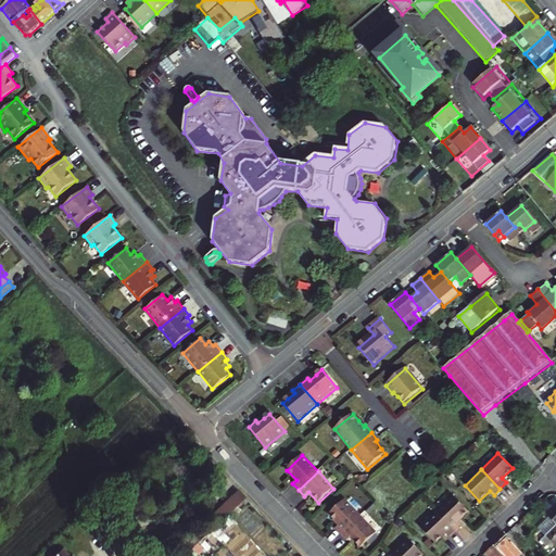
[(214,514),(222,520),(241,501),(245,497),(239,490),(214,514)]
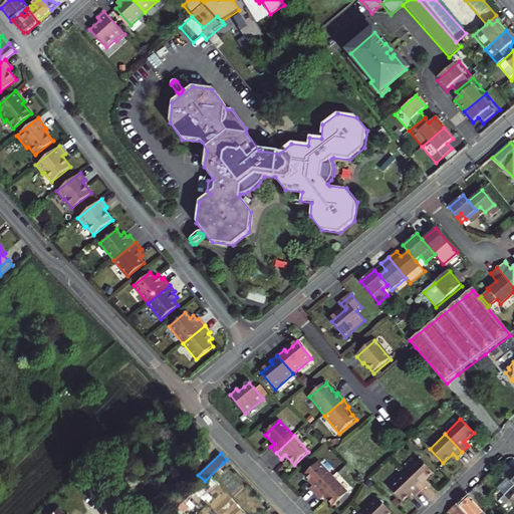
[(422,482),(432,473),(419,459),(404,474),(421,492),(426,486),(422,482)]
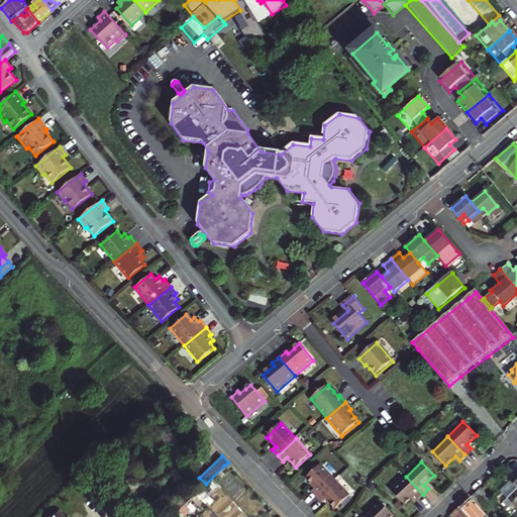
[(335,481),(320,464),(307,479),(315,488),(312,492),(317,498),(335,481)]
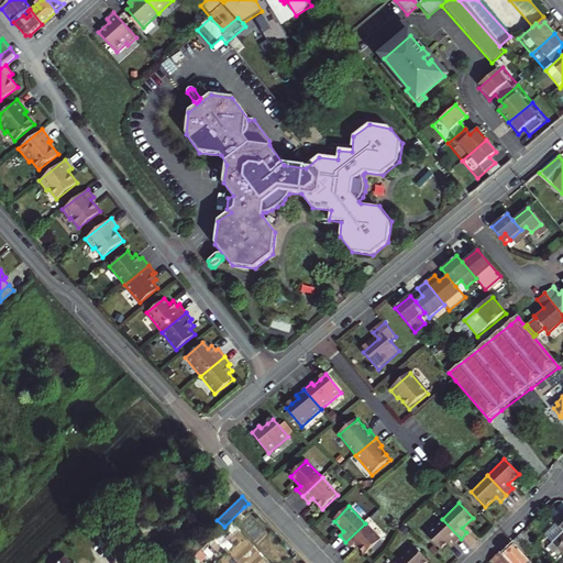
[(550,539),(562,526),(562,510),(552,520),(556,525),(545,534),(550,539)]
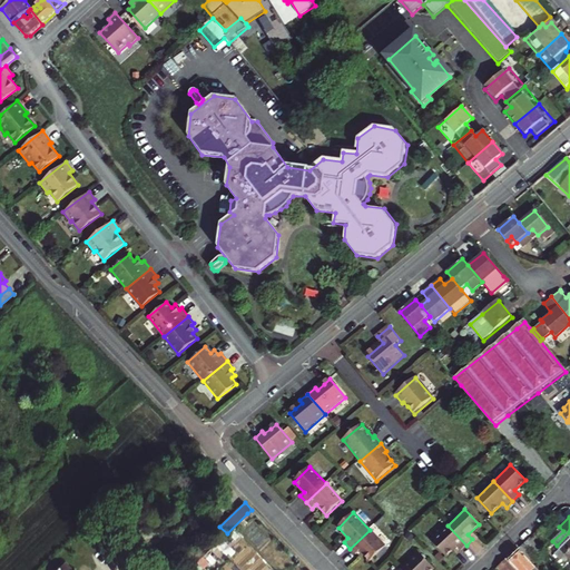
[(460,552),(467,546),(448,526),(430,541),(445,558),(455,548),(460,552)]
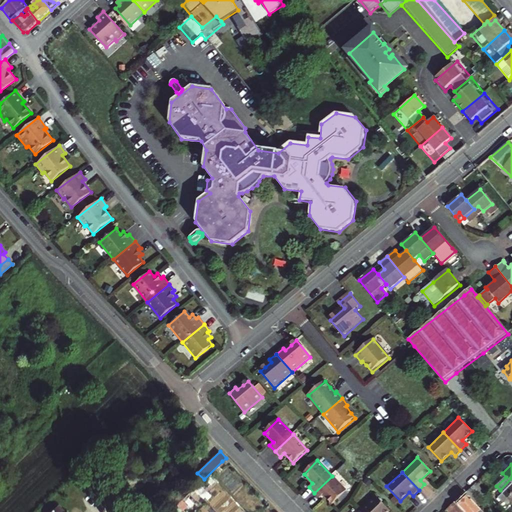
[(314,493),(320,499),(324,495),(333,505),(347,491),(332,476),(314,493)]
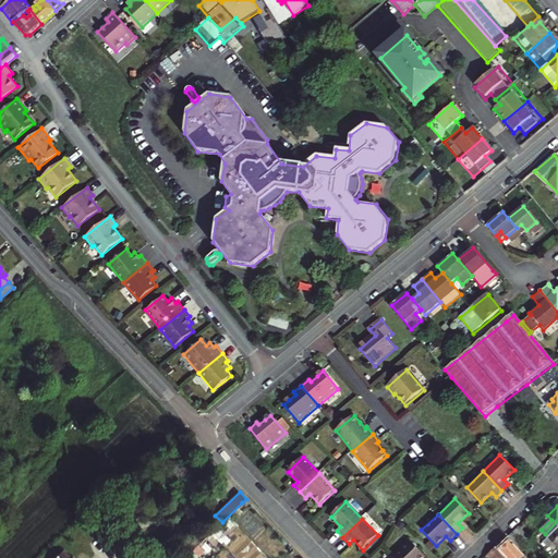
[(553,543),(557,537),(557,521),(545,534),(553,543)]
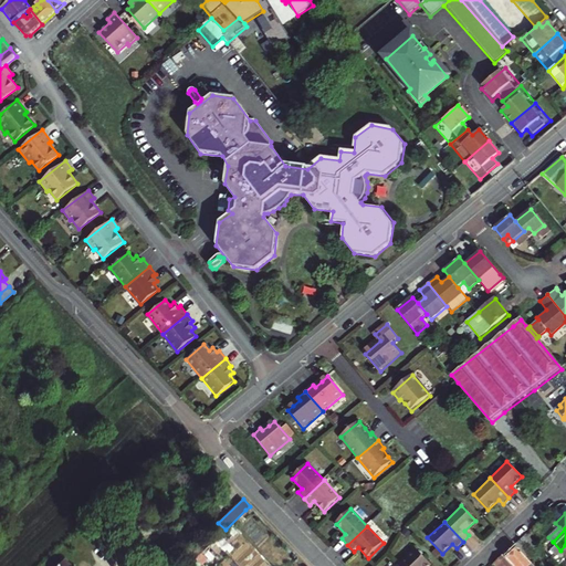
[(536,546),(524,534),(519,540),(531,552),(536,546)]
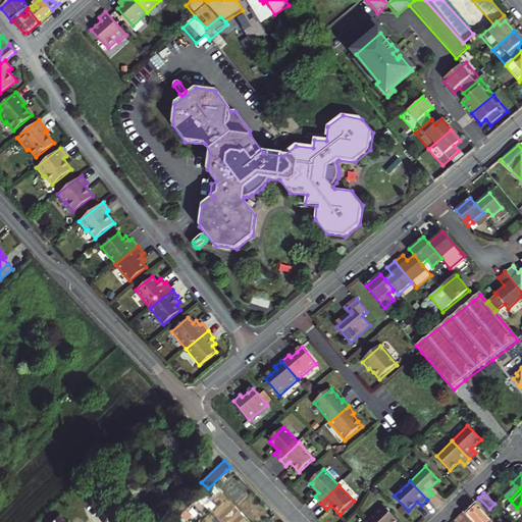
[(478,498),(473,502),(477,507),(484,513),(489,509),(478,498)]
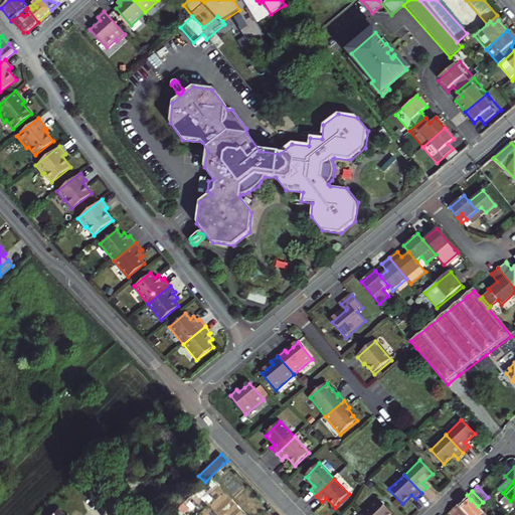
[(389,514),(390,514),(377,500),(362,514),(389,514)]
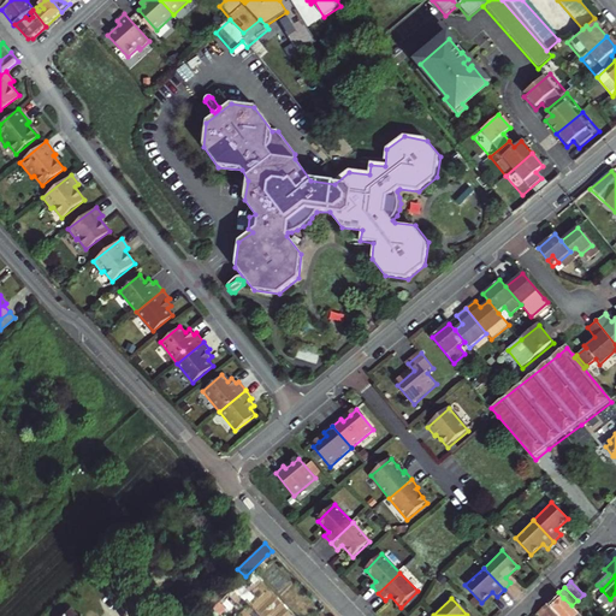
[(580,615),(572,605),(563,598),(552,609),(558,615),(580,615)]
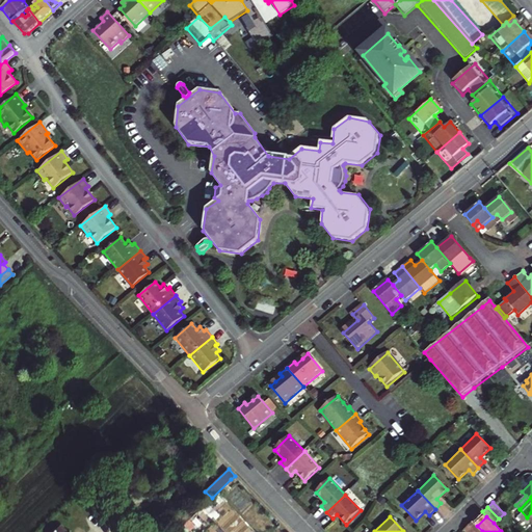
[(482,531),(477,526),(473,521),(464,529),(468,531),(482,531)]
